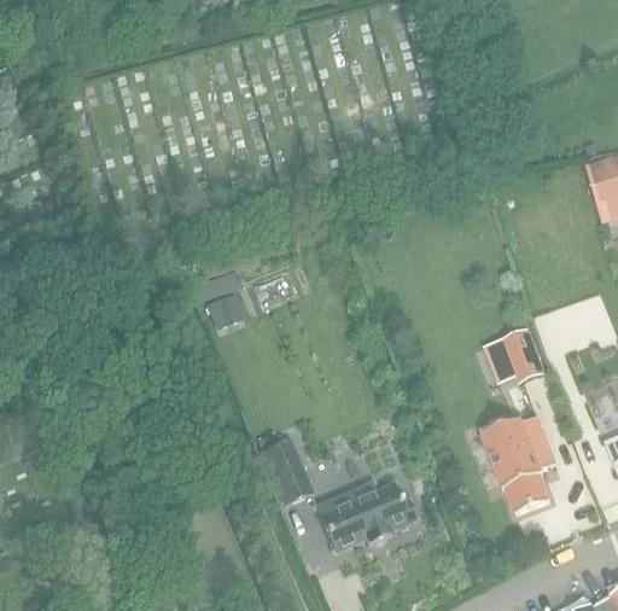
[(594,141),(584,144),(586,153),(595,152),(594,141)]
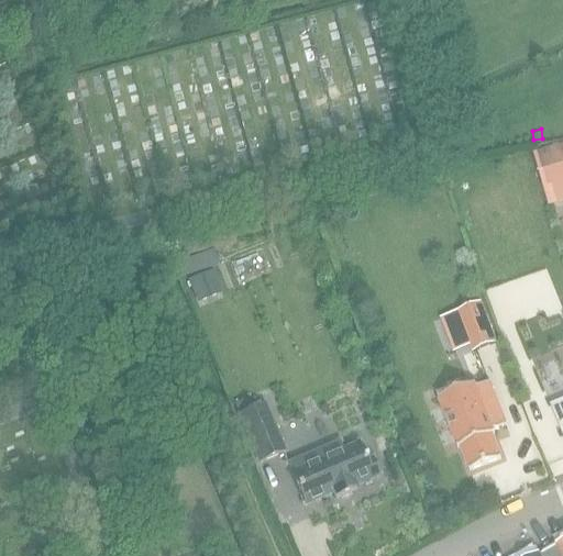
[(562,137),(537,145),(552,198),(562,193),(562,137)]
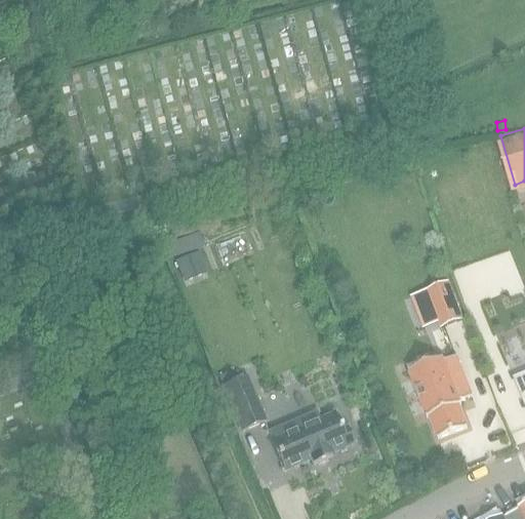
[(197,246),(176,255),(185,275),(206,267),(197,246)]
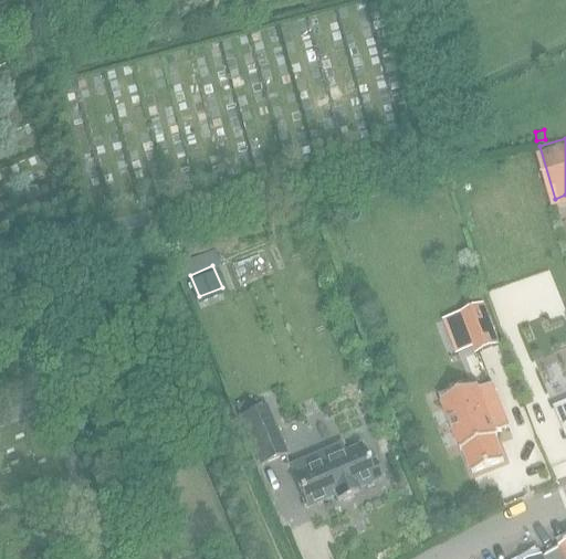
[(459,308),(474,347),(498,338),(482,299),(459,308)]
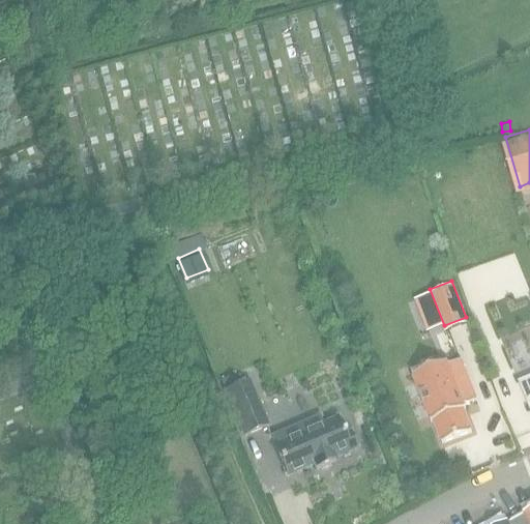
[(463,404),(465,404),(464,401),(475,396),(460,355),(447,360),(446,357),(412,371),(430,417),(433,415),(441,438),(471,427),(463,404)]
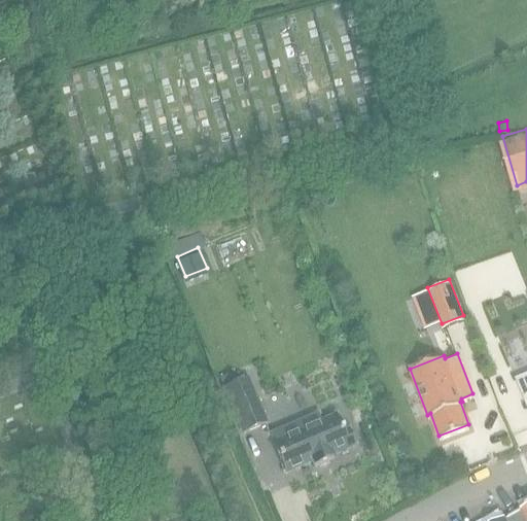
[(526,369),(515,375),(526,404),(526,369)]
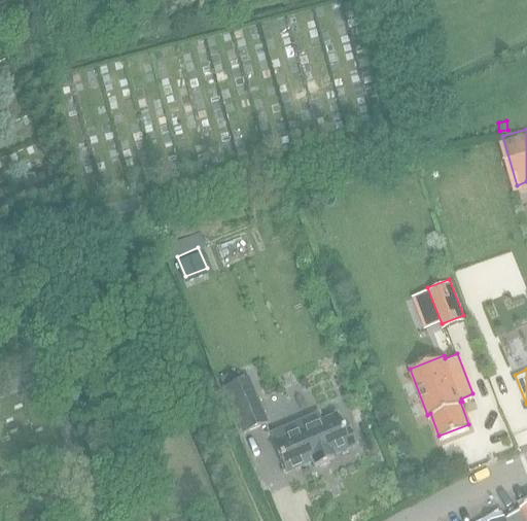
[(223,383),(243,428),(266,419),(246,373),(223,383)]
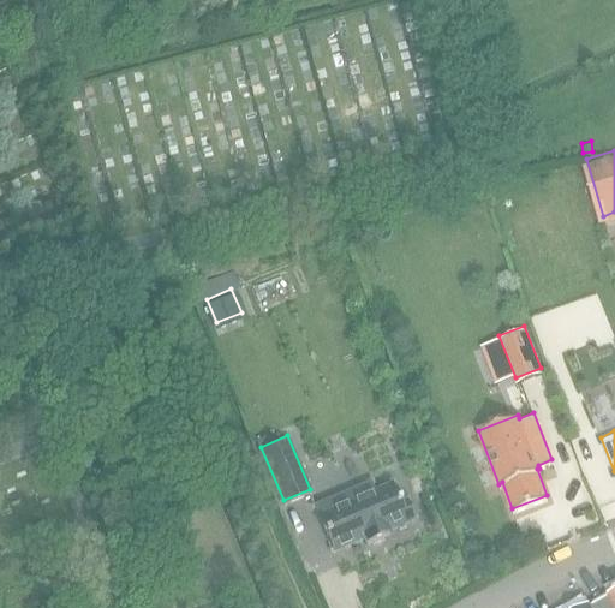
[(314,502),(330,546),(364,531),(366,537),(387,530),(384,524),(412,513),(406,498),(400,500),(393,481),(375,488),(371,478),(314,502)]
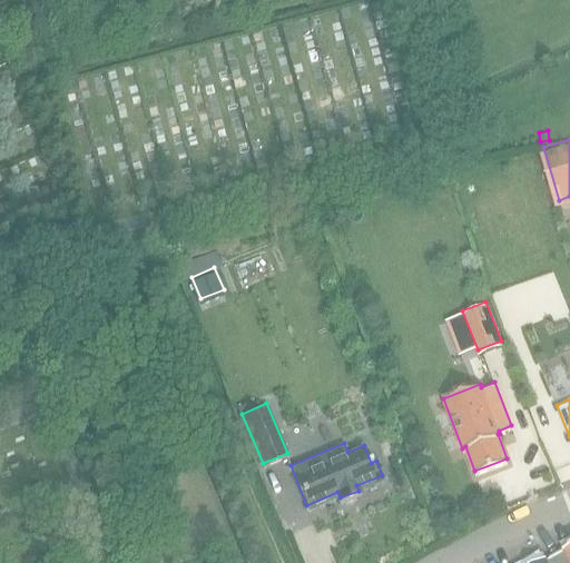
[(563,547),(547,556),(550,562),(569,562),(569,541),(562,546),(563,546),(563,547)]
